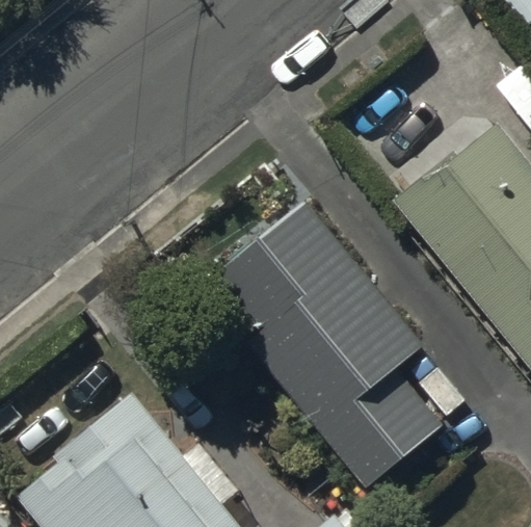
[(530,26),(530,0),(503,0),(528,29),(530,26)]
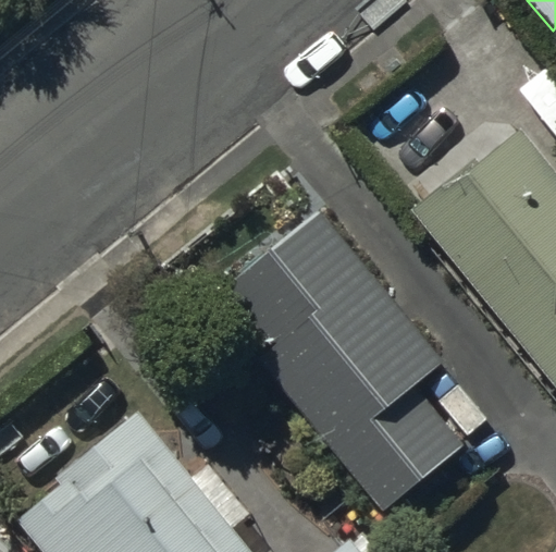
[(444,182),(410,209),(555,390),(555,167),(523,127),(448,187),(444,182)]
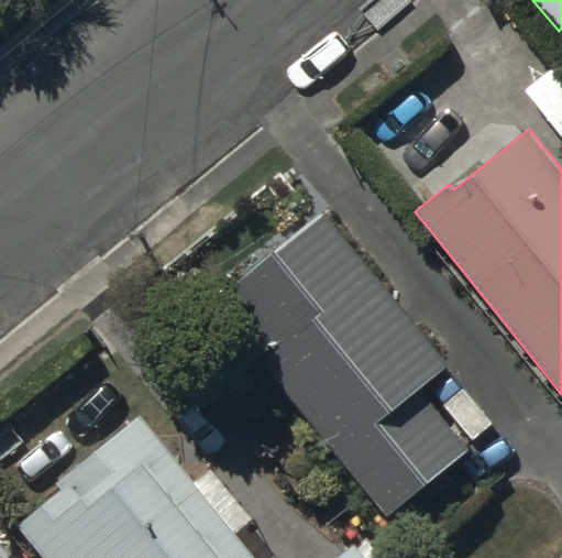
[(445,365),(322,215),(224,294),(274,354),(259,365),(385,520),(470,450),(418,387),(445,365)]
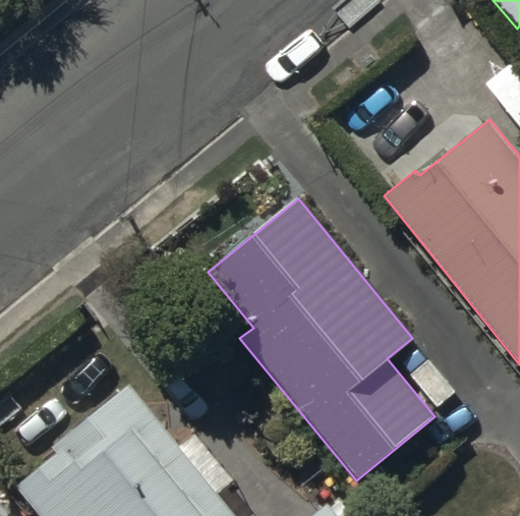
[(235,515),(128,383),(49,446),(55,454),(14,488),(38,515),(235,515)]
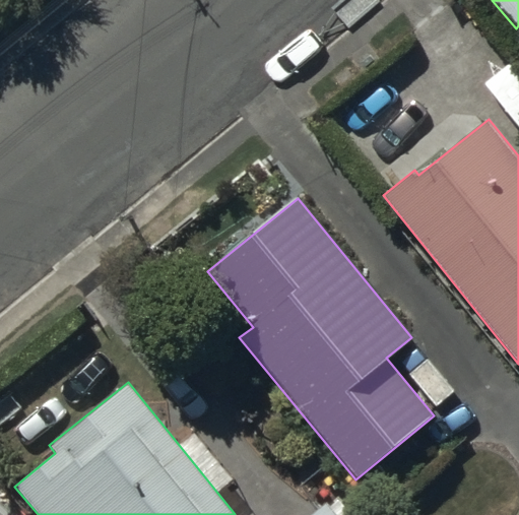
[(336,514),(325,501),(308,514),(336,514)]
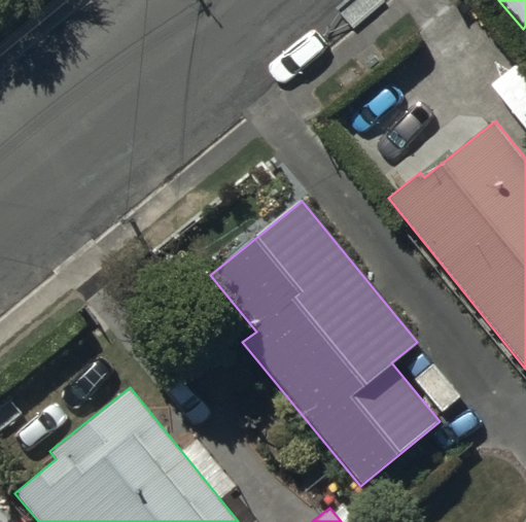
All buildings are outlined.
